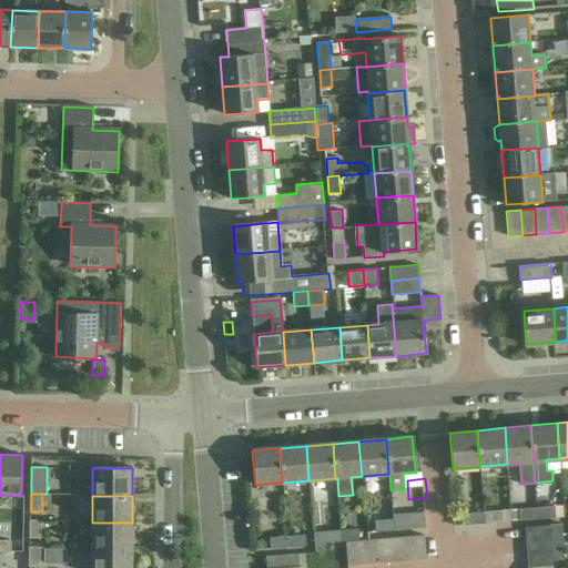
[(554,506),(537,507),(538,517),(555,515),(554,506)]
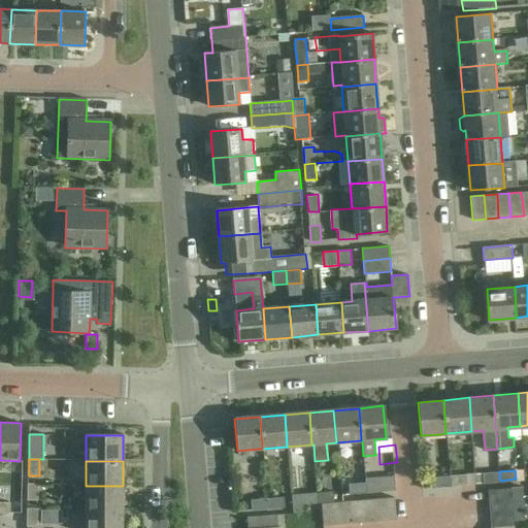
[(484,482),(500,481),(499,471),(483,473),(484,482)]
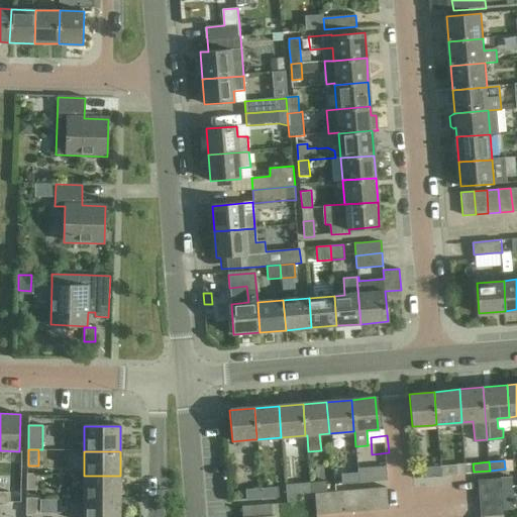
[(439,467),(440,475),(456,474),(456,464),(439,467)]
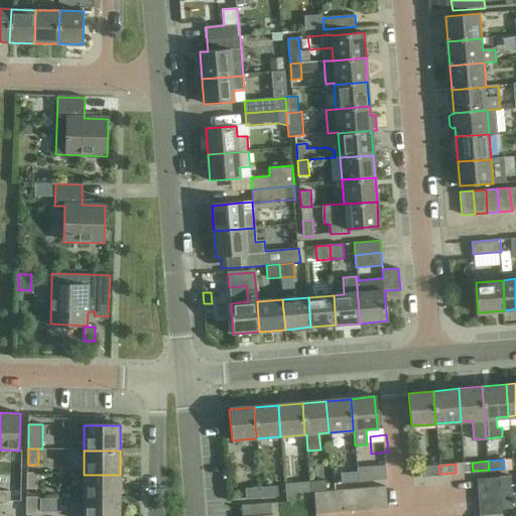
[(357,481),(386,479),(385,466),(358,468),(358,471),(357,471),(357,481)]
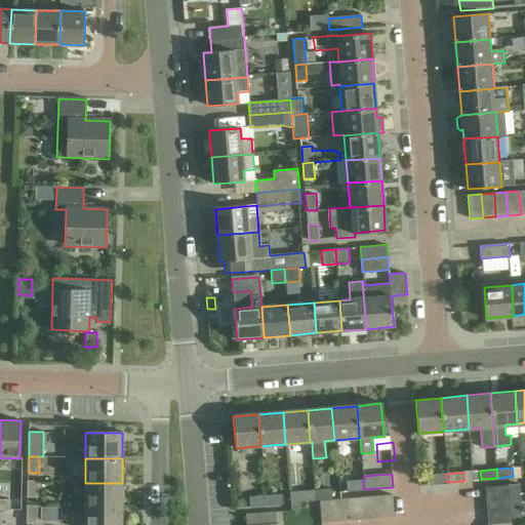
[(447,482),(446,474),(430,475),(431,483),(447,482)]
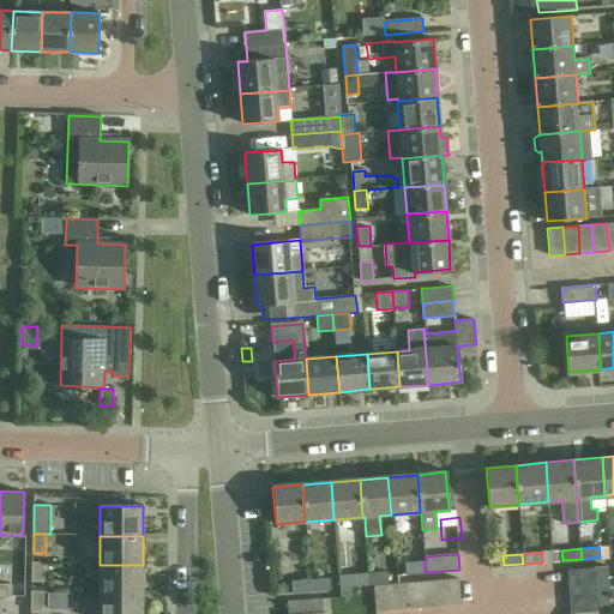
[(405,575),(425,572),(425,560),(404,561),(405,575)]
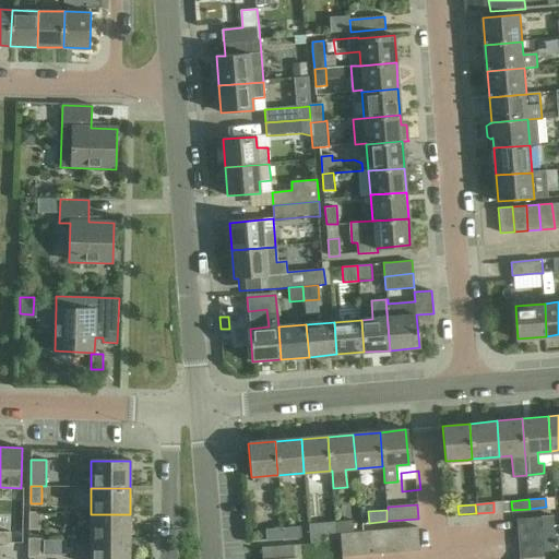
[(40,530),(40,512),(30,512),(30,530),(40,530)]
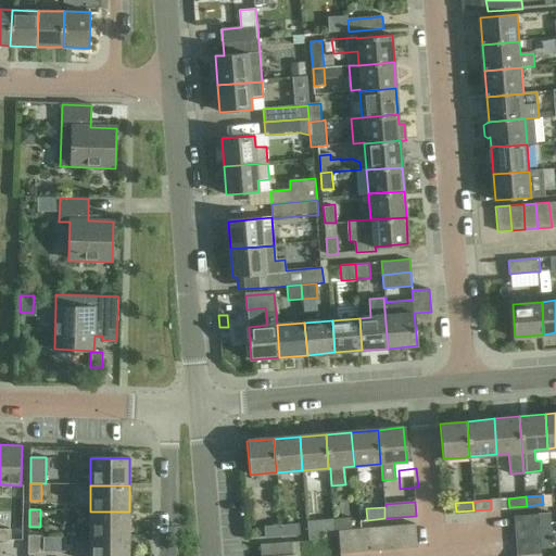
[(90,512),(90,538),(129,538),(129,512),(90,512)]
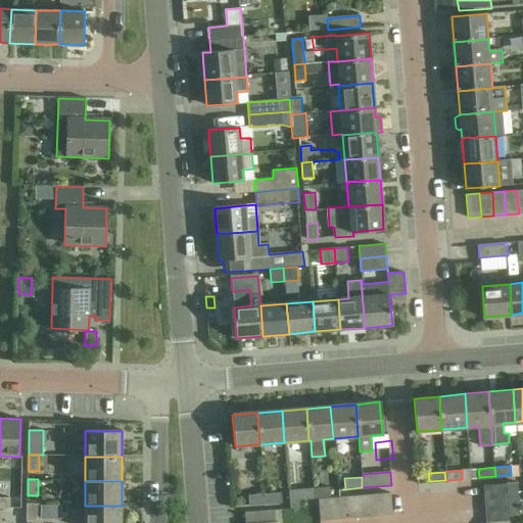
[(509,498),(519,498),(518,482),(508,482),(509,498)]
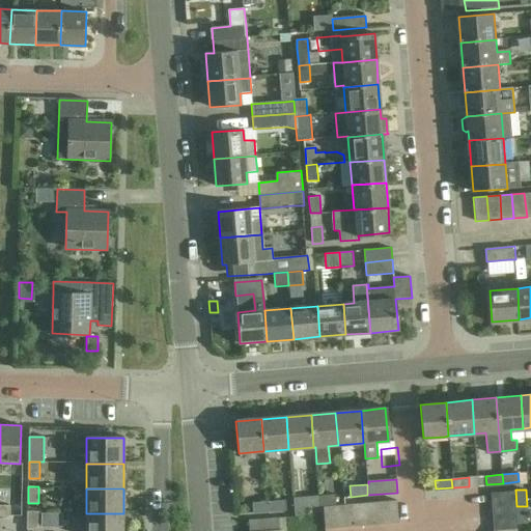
[(491,505),(514,504),(514,492),(491,493),(491,505)]
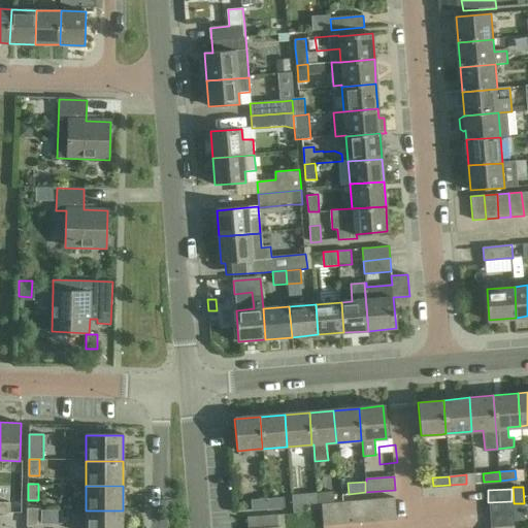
[(332,490),(316,492),(317,502),(333,500),(332,490)]
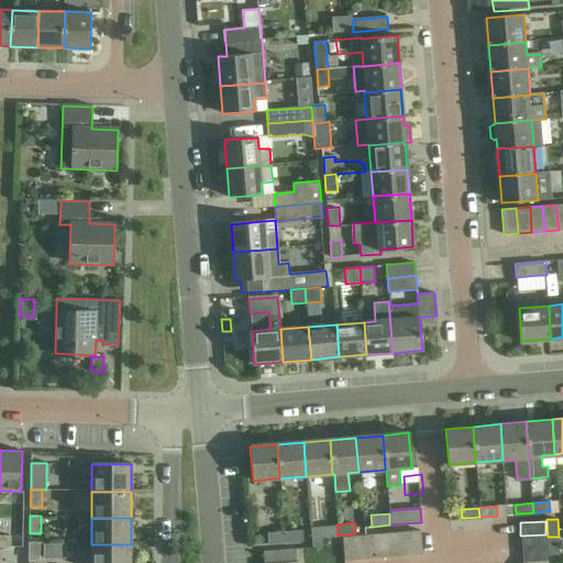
[(322,537),(333,536),(338,536),(337,525),(311,527),(312,541),(322,540),(322,537)]
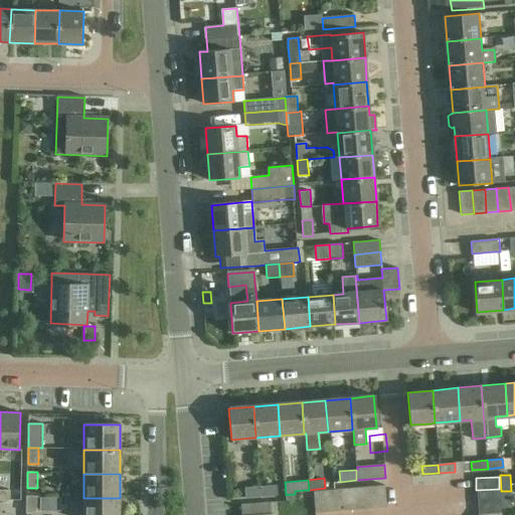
[(260,486),(261,497),(276,496),(275,485),(260,486)]
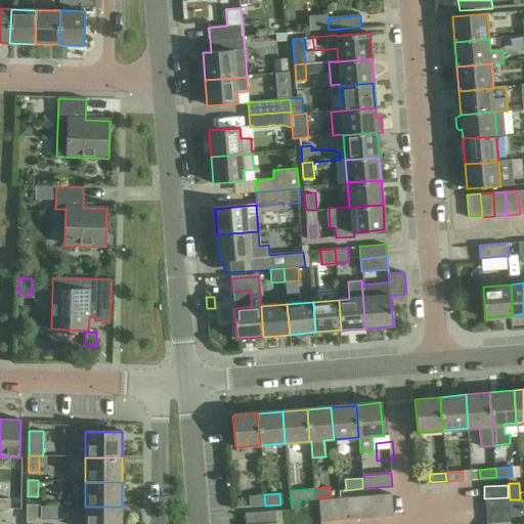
[(393,515),(391,493),(379,494),(381,516),(393,515)]
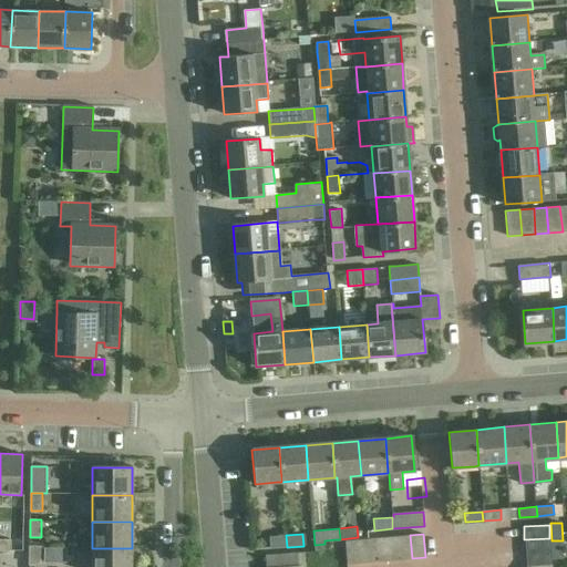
[(287,547),(286,535),(268,536),(269,548),(287,547)]
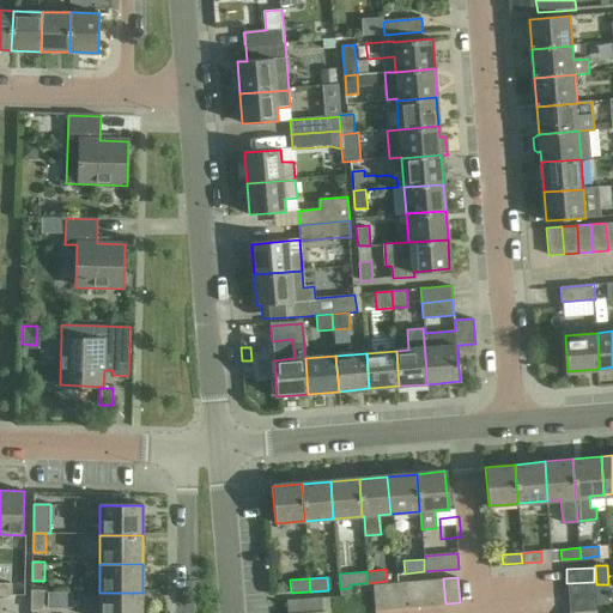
[(445,604),(443,578),(429,580),(431,605),(445,604)]
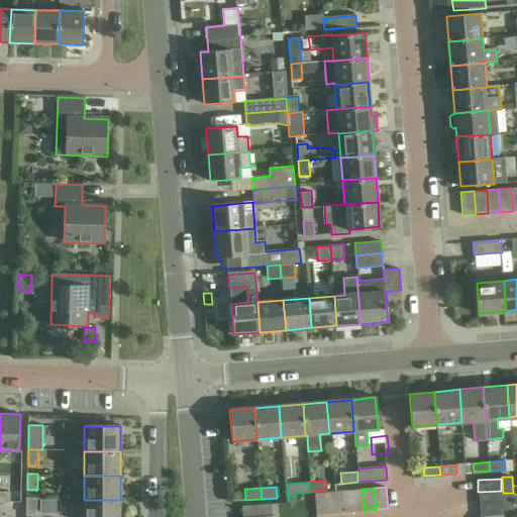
[(40,511),(61,510),(61,489),(40,489),(40,511)]
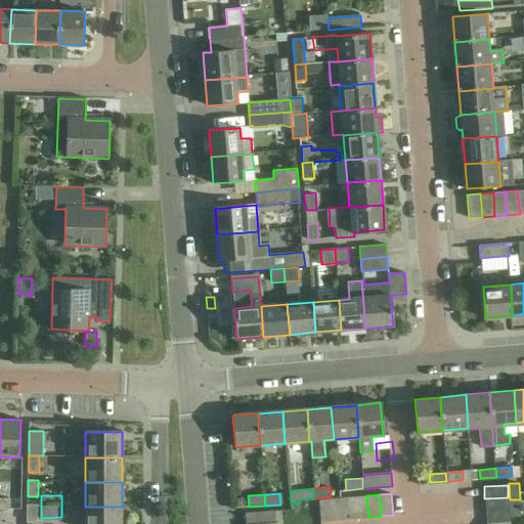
[(368,517),(366,495),(354,496),(356,518),(368,517)]
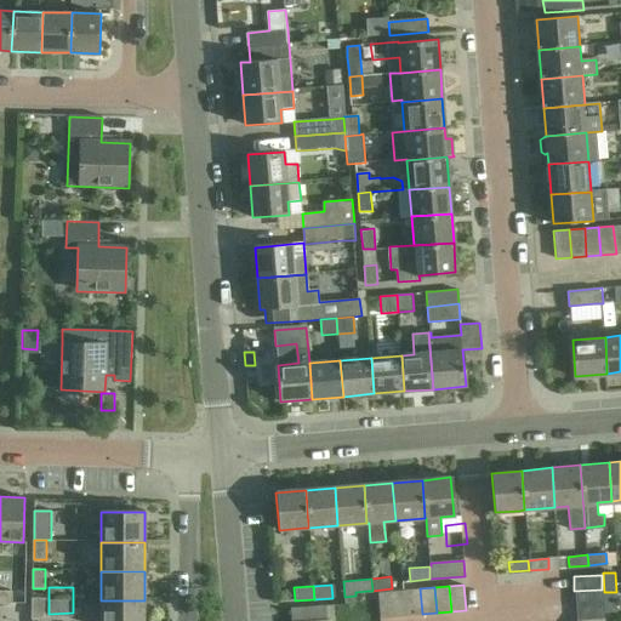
[(422,614),(420,588),(405,590),(408,615),(422,614)]
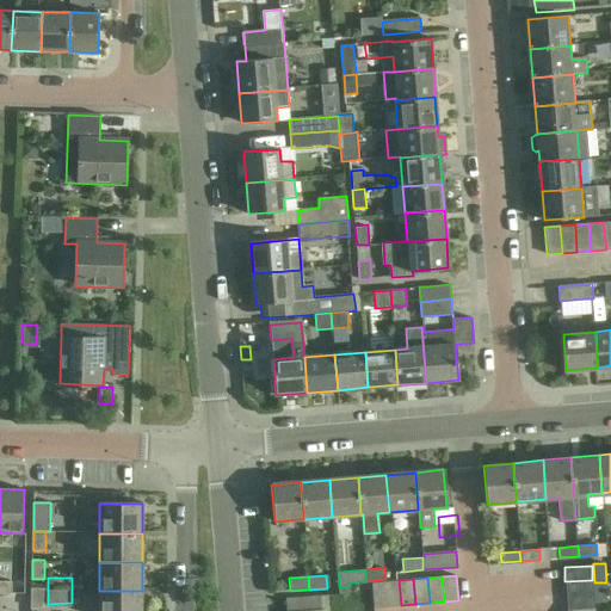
[(401,605),(399,580),(386,581),(388,606),(401,605)]
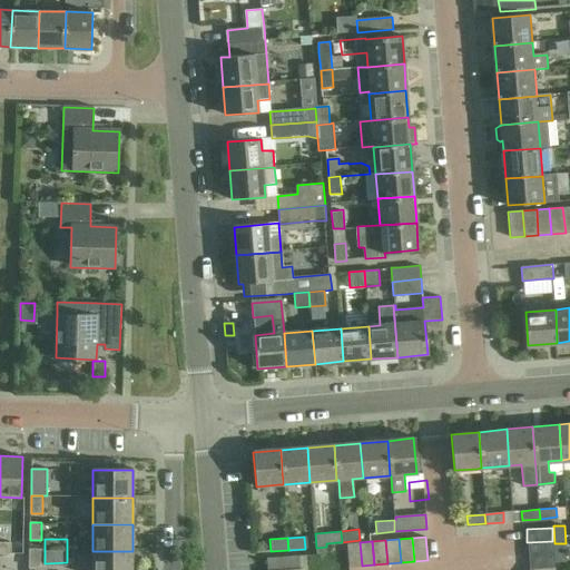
[(552,541),(527,542),(528,556),(553,554),(552,541)]
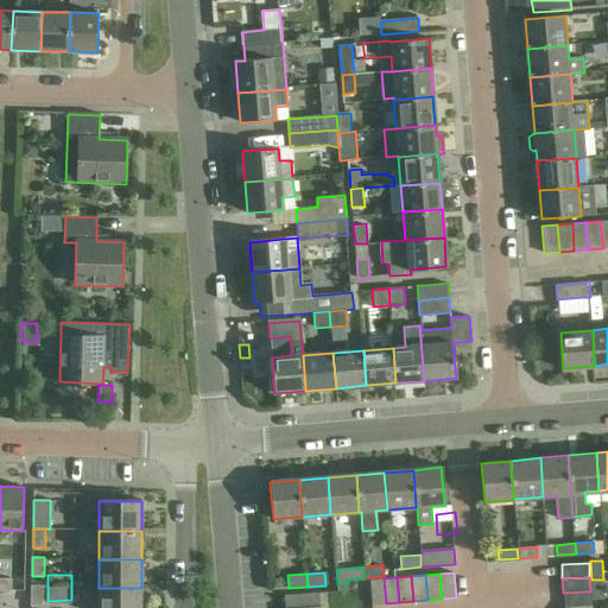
[(368,580),(371,605),(386,603),(384,578),(368,580)]
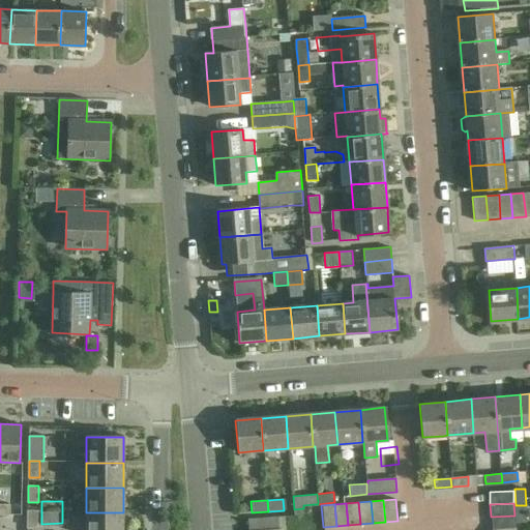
[(0,505),(0,514),(9,516),(9,505),(0,505)]
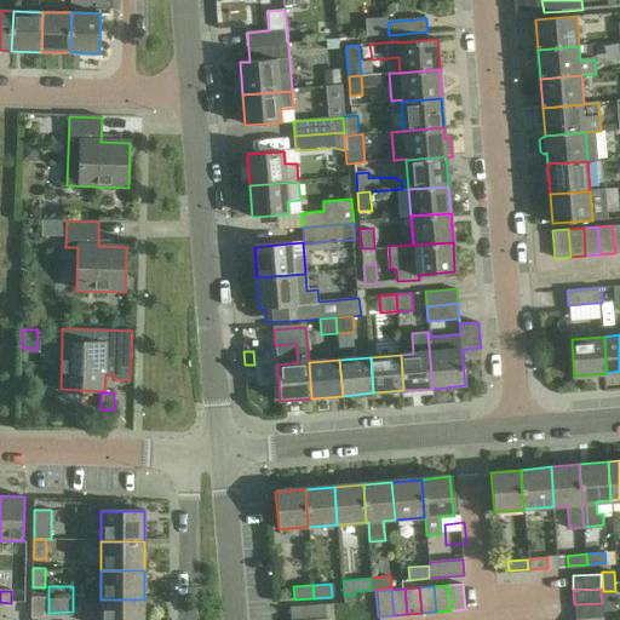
[(603,610),(615,610),(615,591),(603,591),(603,610)]
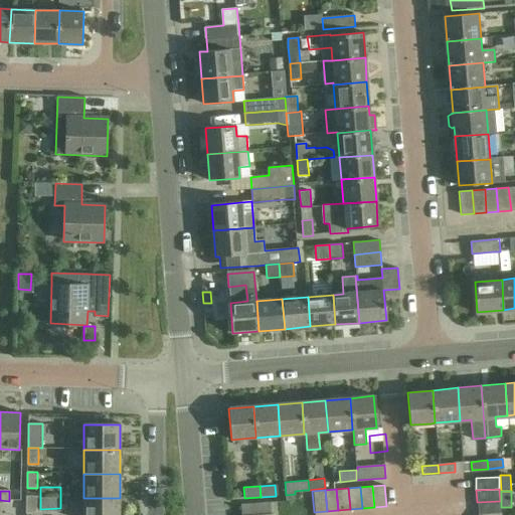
[(27,498),(27,514),(37,514),(37,498),(27,498)]
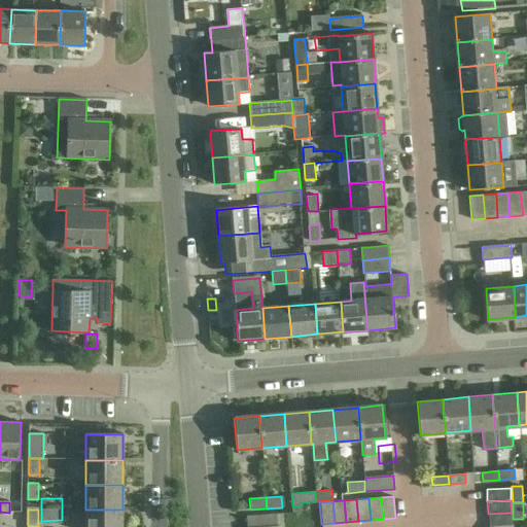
[(121,526),(123,510),(85,510),(85,526),(121,526)]
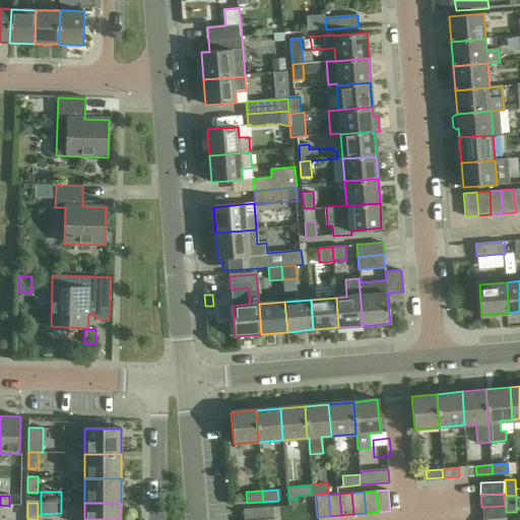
[(505,506),(481,507),(481,518),(506,517),(505,506)]
